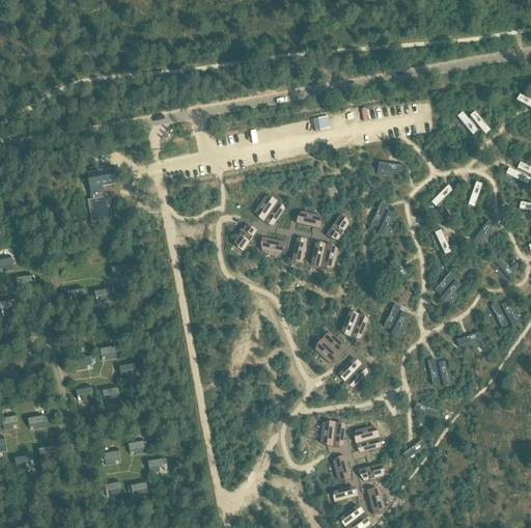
[(530,98),(520,91),(516,98),(530,106),(530,98)]
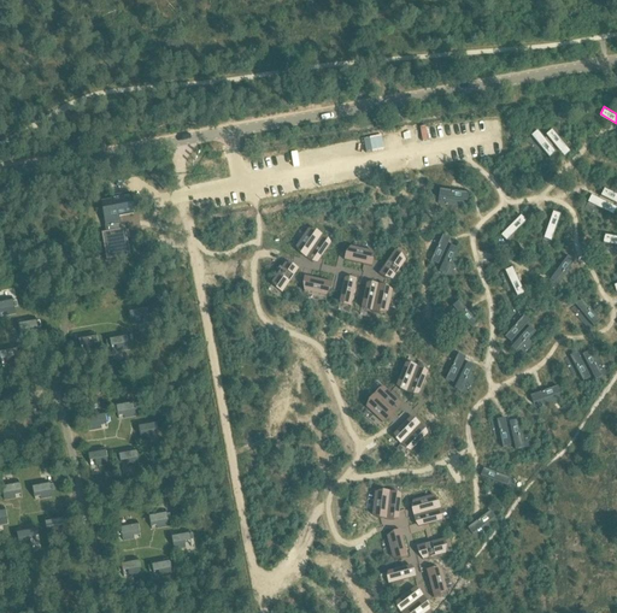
[(552,127),(545,133),(564,154),(570,148),(552,127)]
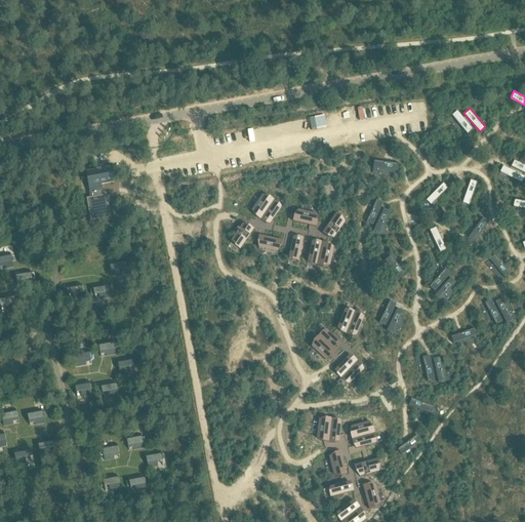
[(457,109),(451,113),(468,132),(473,127),(457,109)]
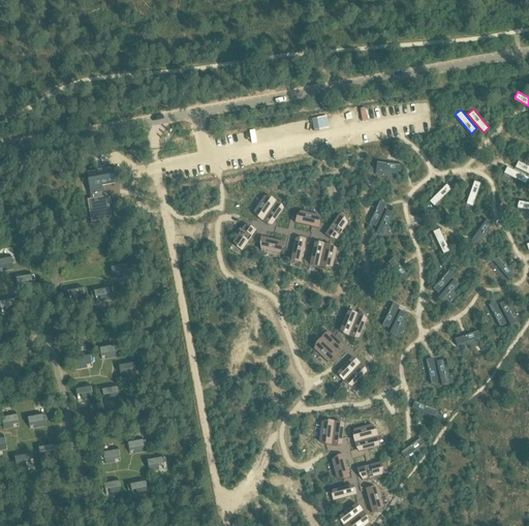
[(528,164),(518,159),(515,165),(528,173),(528,164)]
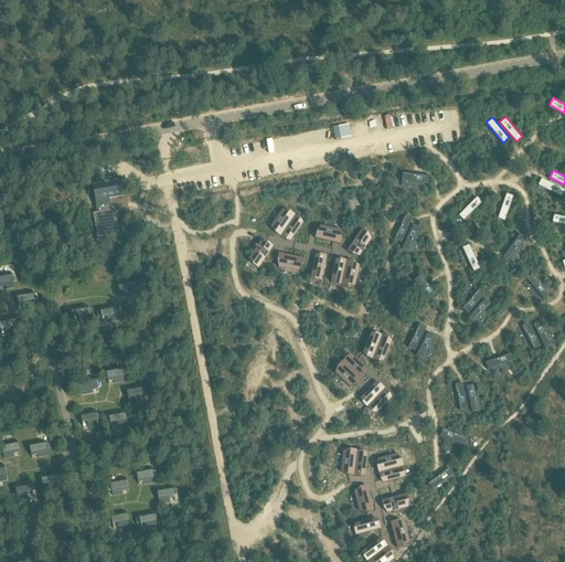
[(402,171),(401,179),(427,182),(428,175),(402,171)]
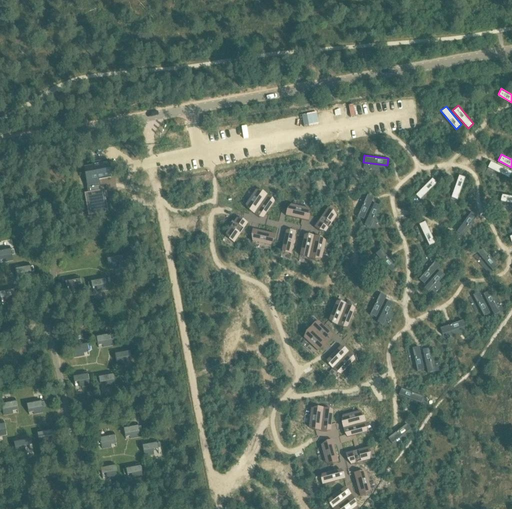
[(91,164),(83,165),(86,179),(98,176),(111,174),(108,158),(96,160),(91,161),(91,164)]
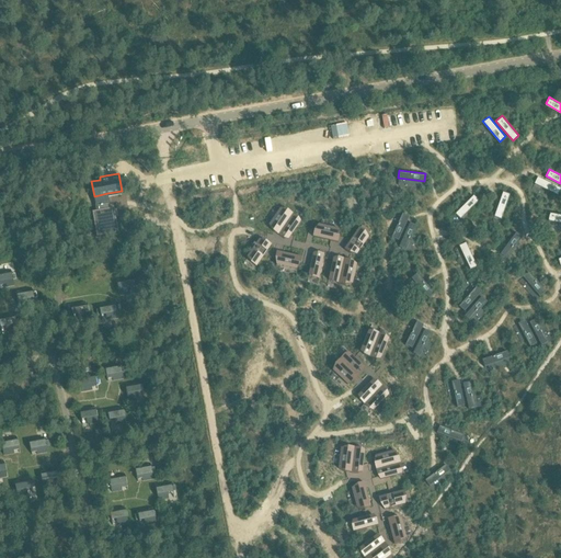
[(560,186),(538,175),(535,182),(558,194),(560,186)]
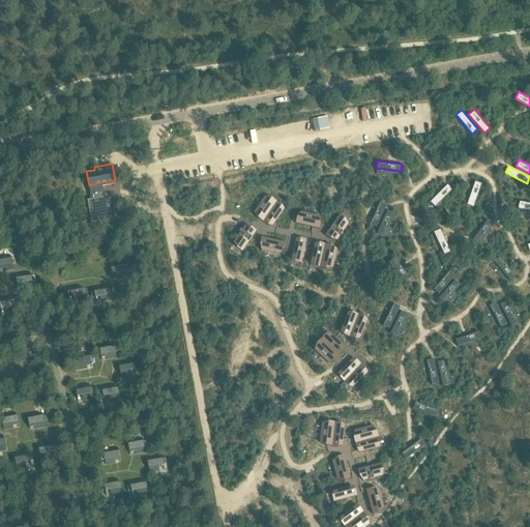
[(475,179),(467,203),(473,205),(481,182),(475,179)]
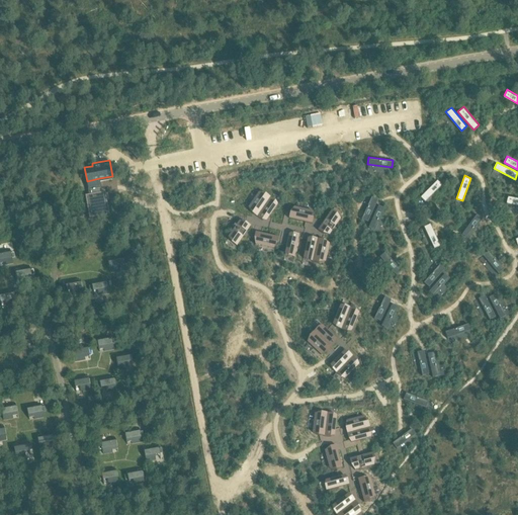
[(89,192),(86,193),(90,217),(108,213),(105,198),(106,198),(105,189),(101,190),(99,178),(87,181),(89,192)]
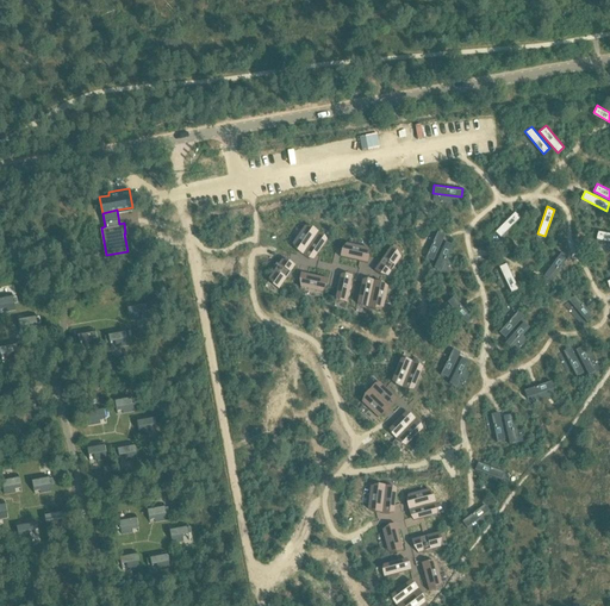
[(515,210),(495,231),(500,236),(521,216),(515,210)]
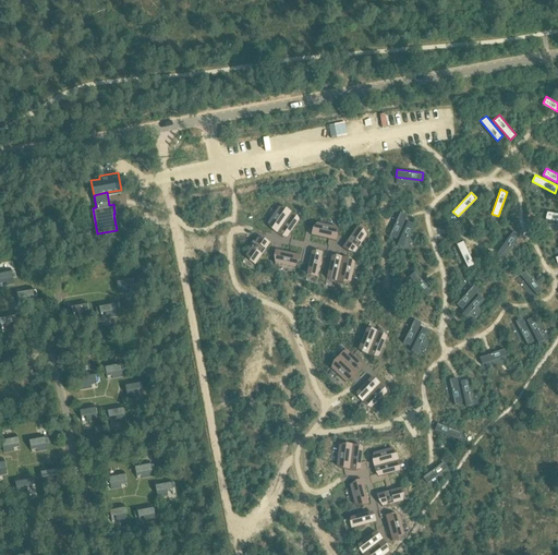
[(278,205),(267,220),(271,227),(277,230),(290,210),(284,206),(278,205)]
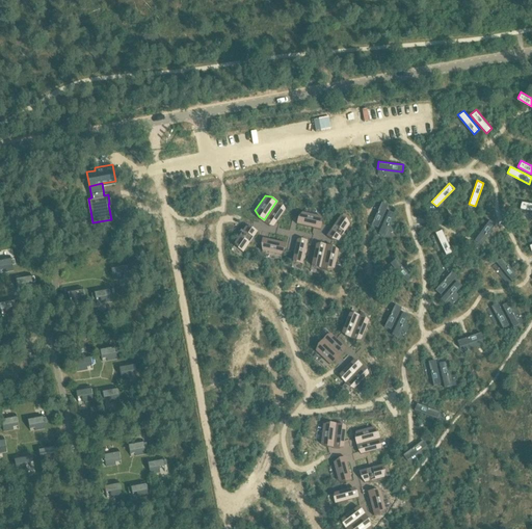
[(276,201),(264,219),(269,222),(272,223),(284,207),(282,204),(276,201)]
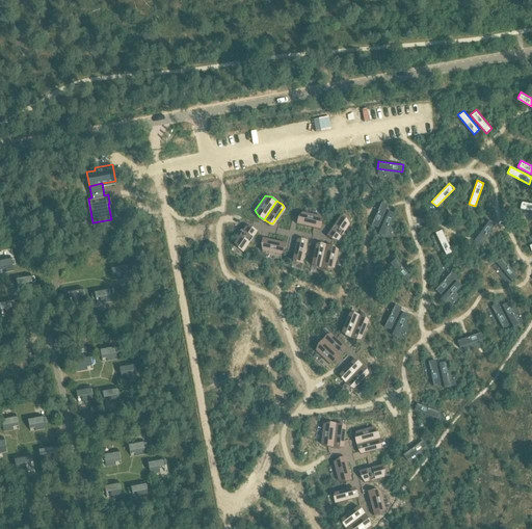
[(381,201),(371,223),(377,227),(388,204),(381,201)]
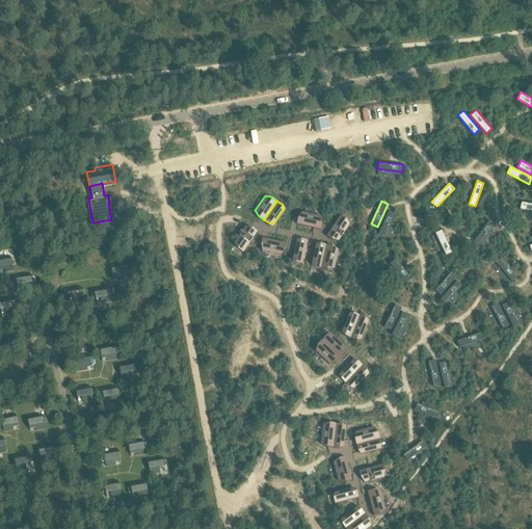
[(531,203),(522,201),(520,208),(531,210),(531,203)]
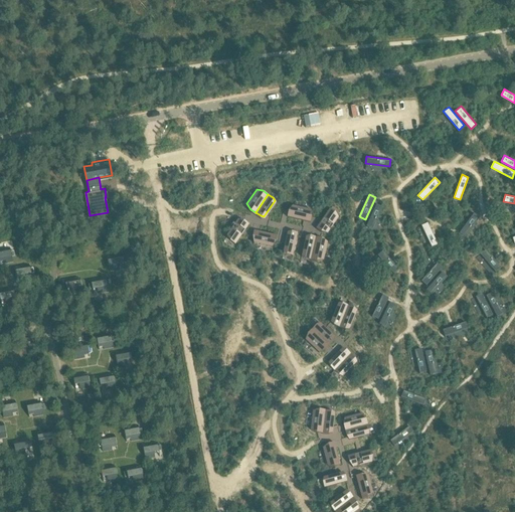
[(375,202),(366,224),(372,227),(382,205),(375,202)]
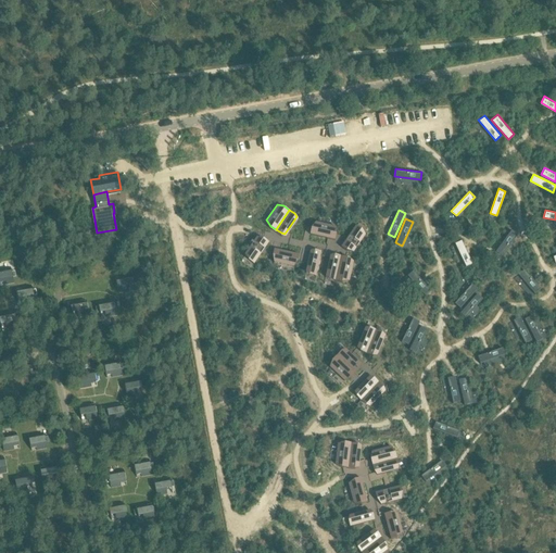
[(312,226),(310,231),(333,237),(335,231),(333,224),(315,220),(312,226)]
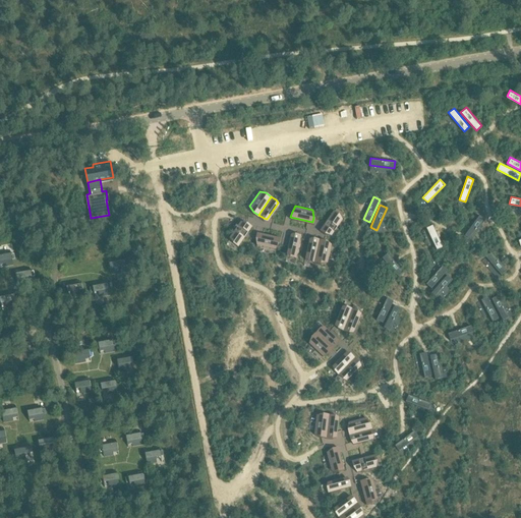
[(333,210),(320,228),(325,232),(331,233),(341,219),(337,213),(333,210)]
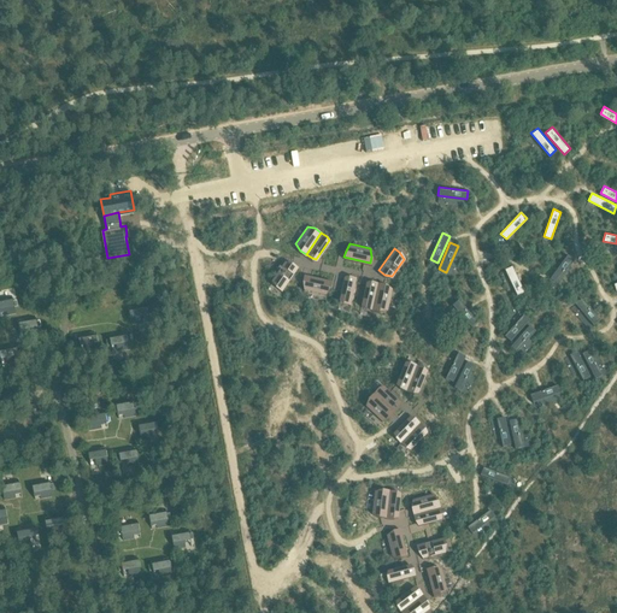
[(568,253),(550,277),(557,282),(574,259),(568,253)]
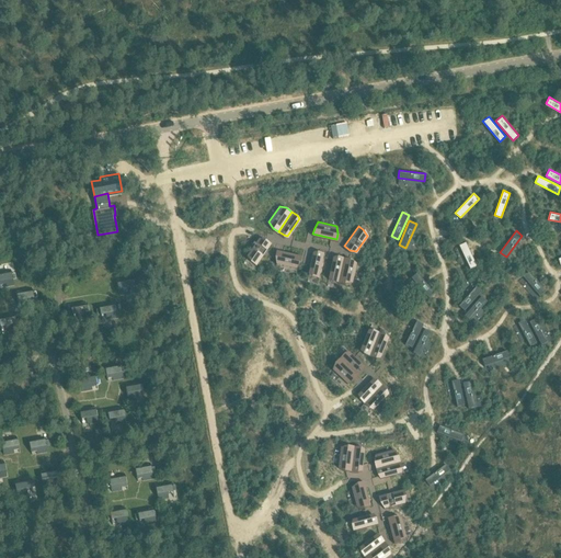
[(258,238),(247,253),(250,260),(255,263),(270,243),(264,239),(258,238)]
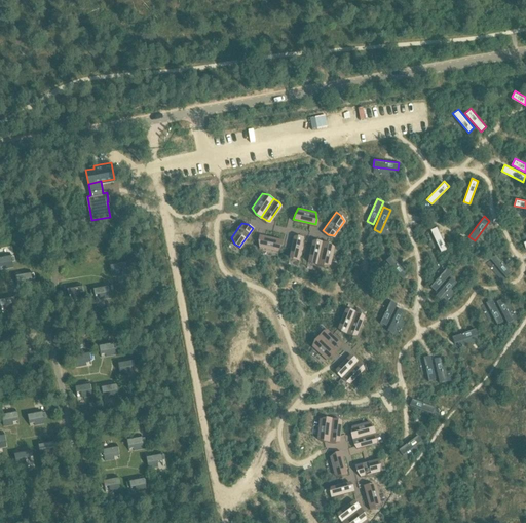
[(437,226),(429,229),(441,252),(447,249),(437,226)]
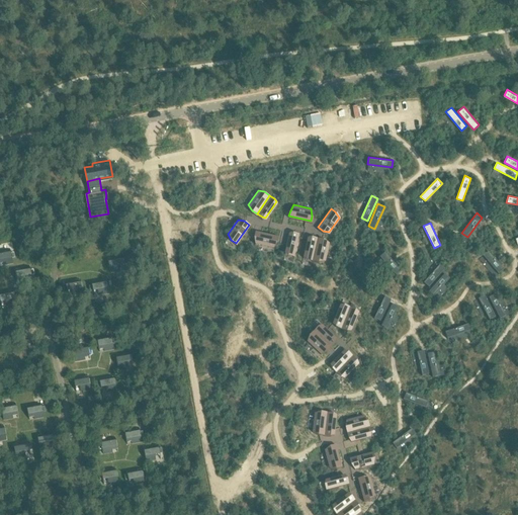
[(255,230),(254,236),(255,242),(272,246),(275,241),(277,235),(255,230)]
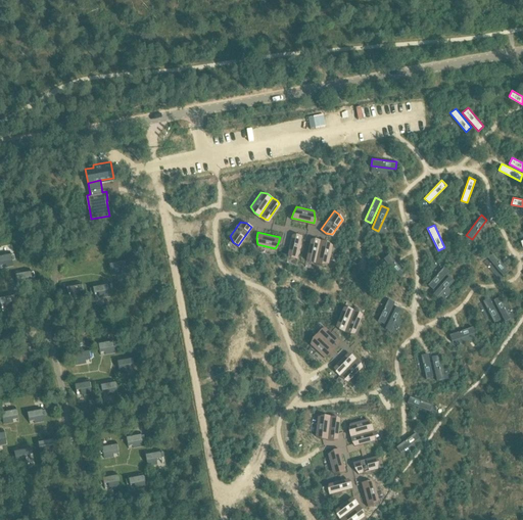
[(291,234),(287,253),(290,255),(296,256),(301,235),(295,234),(291,234)]
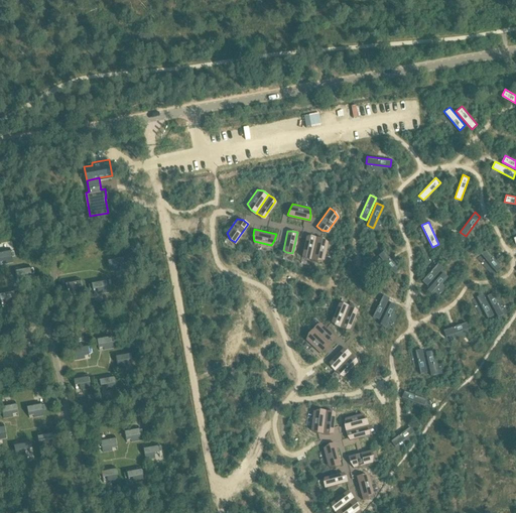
[(306,235),(301,255),(304,256),(310,258),(315,236),(309,235),(306,235)]
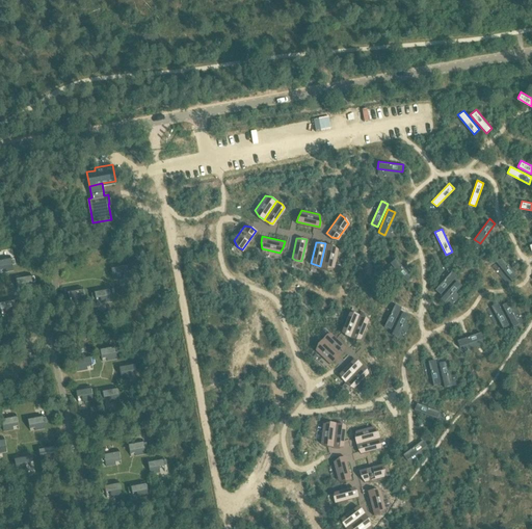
[(325,243),(320,266),(326,267),(333,266),(337,248),(331,244),(325,243)]
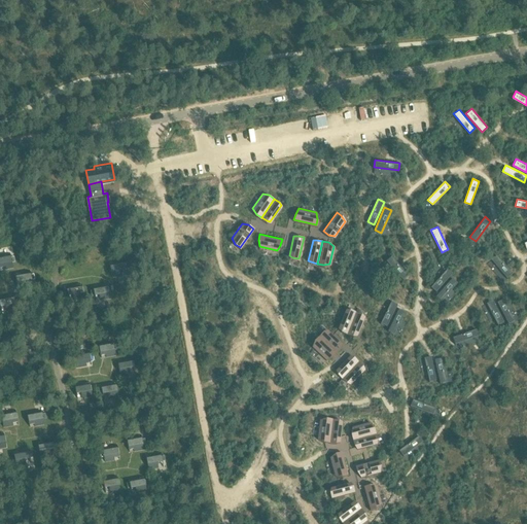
[(5,251),(0,252),(0,265),(2,265),(3,268),(12,266),(12,262),(14,260),(13,255),(6,256),(5,251)]
